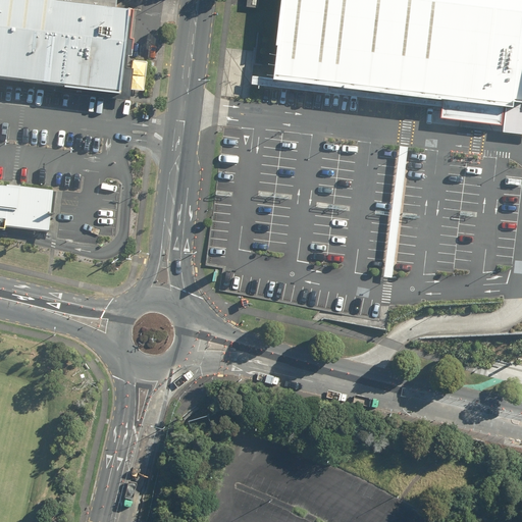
[(136,4),(93,0),(0,0),(0,73),(126,91),(136,4)]
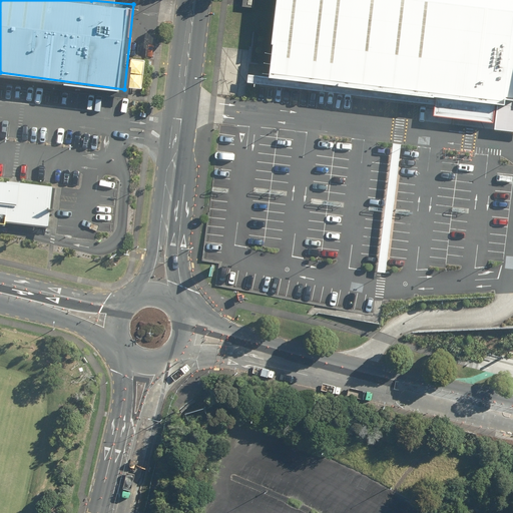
[(512,0),(280,0),(271,78),(439,98),(472,102),(500,105),(511,106),(512,98),(512,97),(512,0)]
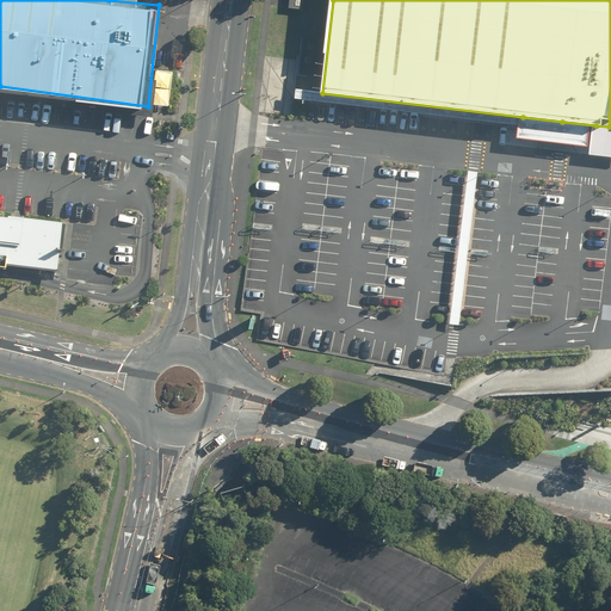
[(562,122),(523,117),(520,137),(593,144),(594,134),(596,125),(562,122)]
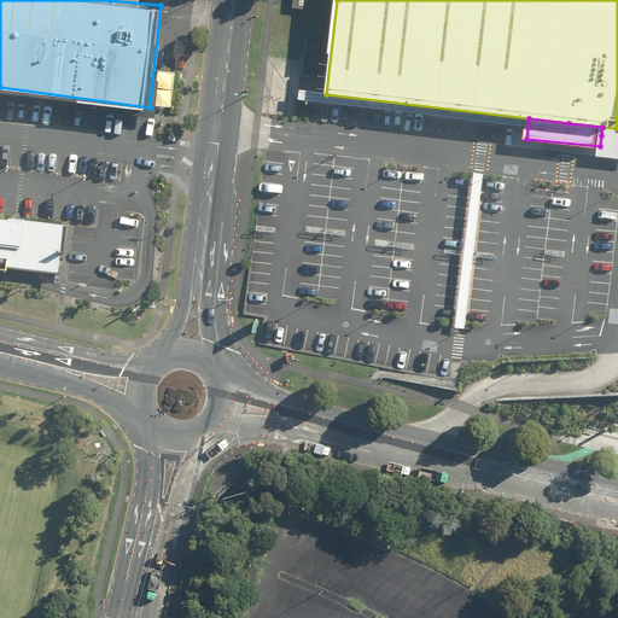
[(17,220),(0,217),(0,267),(58,274),(59,268),(63,226),(17,220)]
